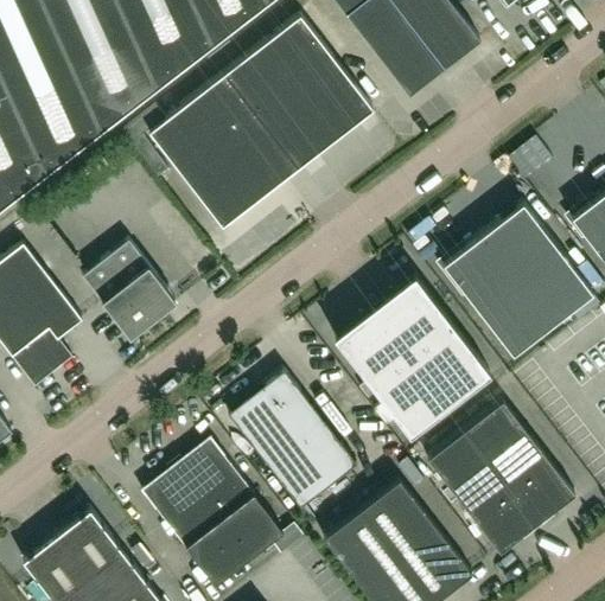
[(101,132),(42,0),(0,0),(0,72),(46,174),(46,176),(102,132),(101,132)]
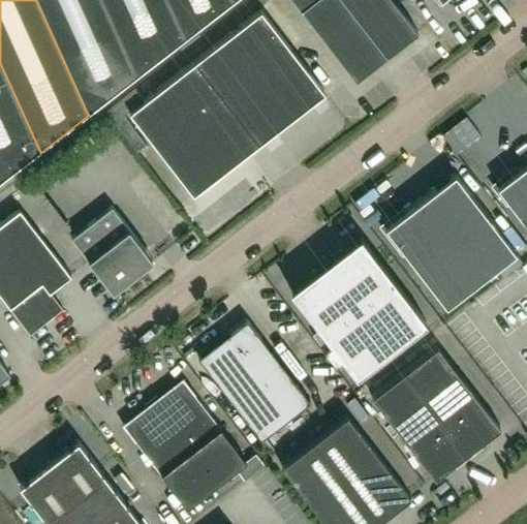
[(136,76),(101,0),(36,0),(88,115),(89,115),(137,78),(136,76)]
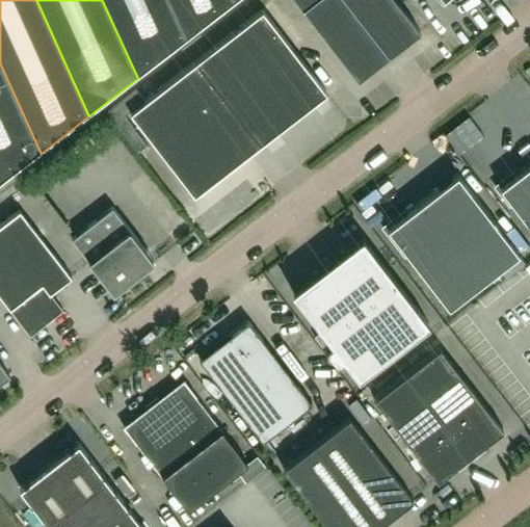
[(186,40),(167,0),(102,0),(137,77),(138,78),(186,41),(186,40)]
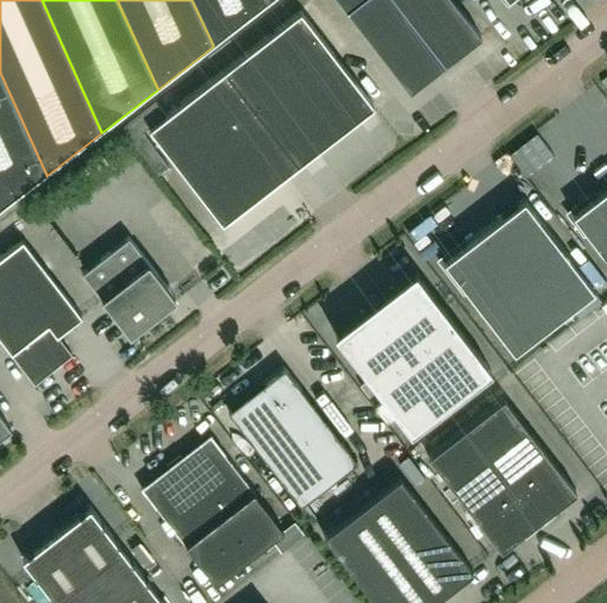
[(269,2),(268,0),(192,0),(213,45),(213,46),(269,4),(269,2)]
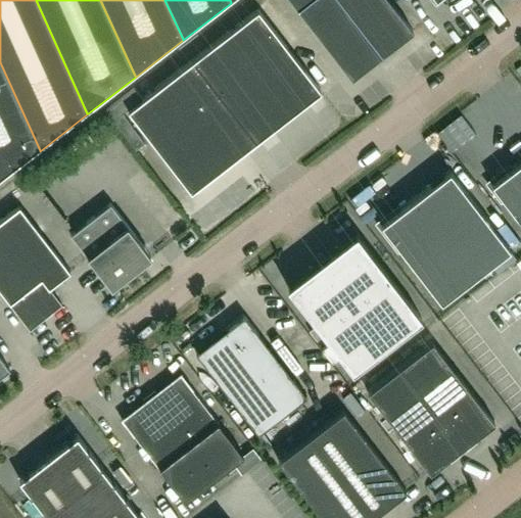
[(312,0),(289,0),(297,11),(312,0)]
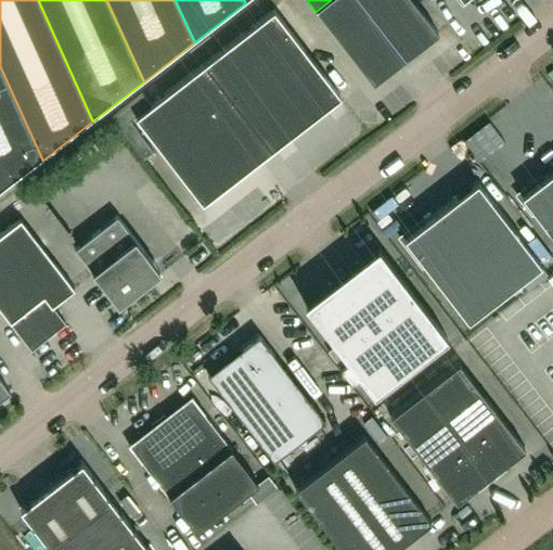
[(408,62),(359,0),(331,0),(316,12),(374,88),(408,62)]
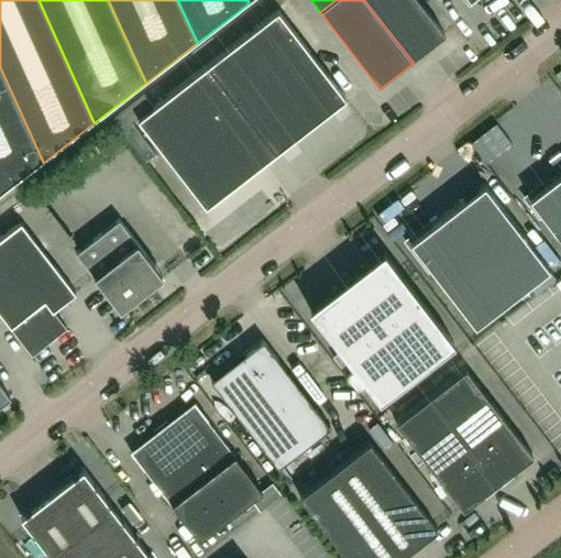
[(447,37),(417,0),(364,0),(414,63),(447,37)]
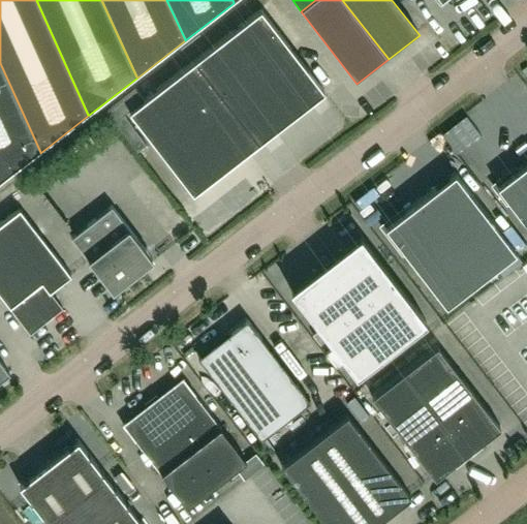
[(326,95),(262,13),(196,64),(260,147),(326,96),(326,95)]
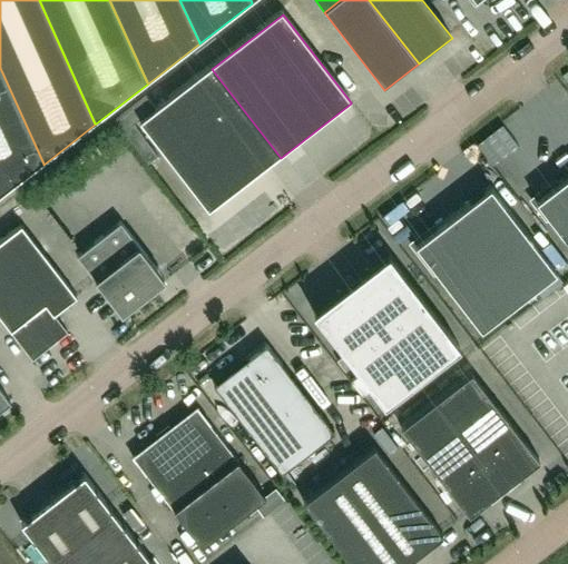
[(43,164),(0,68),(0,197),(43,165),(43,164)]
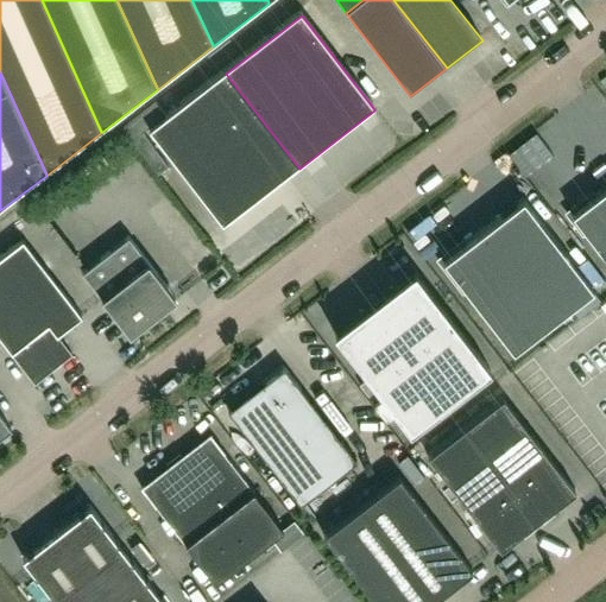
[(300,169),(226,74),(168,119),(151,132),(223,227),(300,169)]
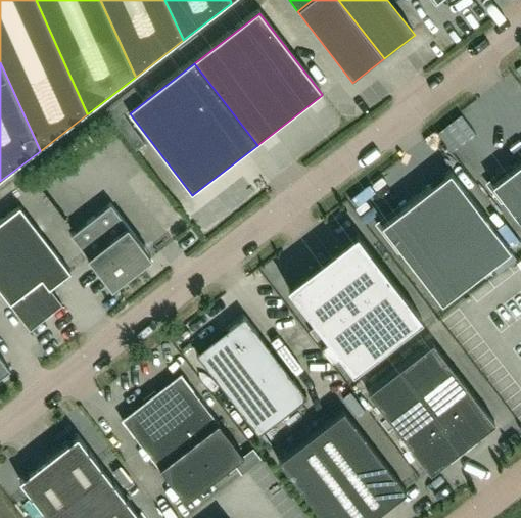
[(137,92),(106,115),(114,126),(124,118),(130,113),(144,102),(137,92)]
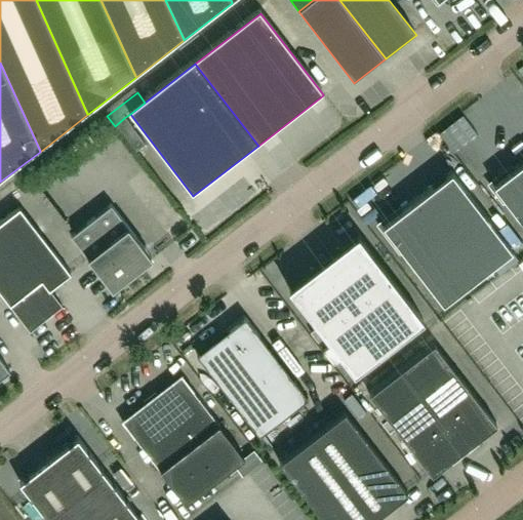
[(124,118),(115,126),(137,155),(147,148),(124,118)]
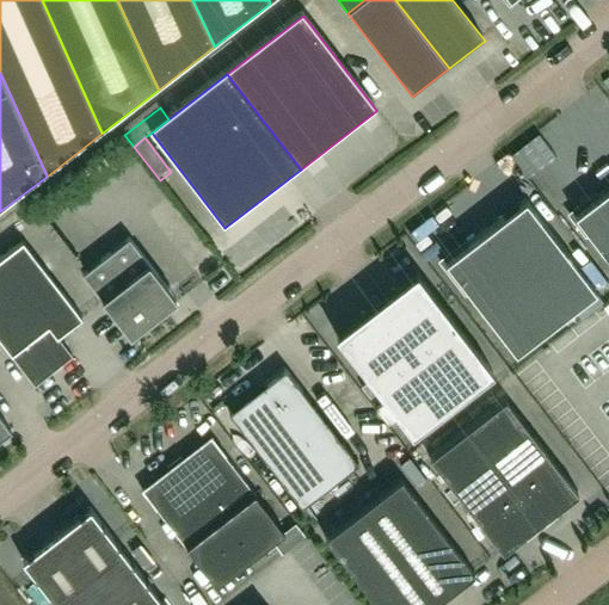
[(608,193),(602,199),(576,220),(591,240),(608,263),(608,193)]
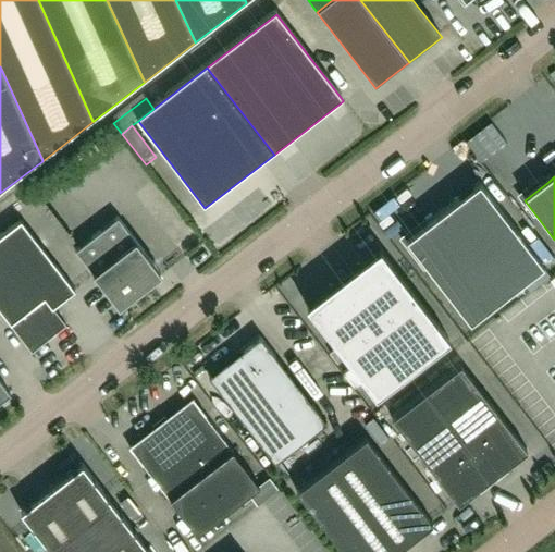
[(545,270),(481,186),(429,227),(407,243),(429,272),(471,328),(545,270)]
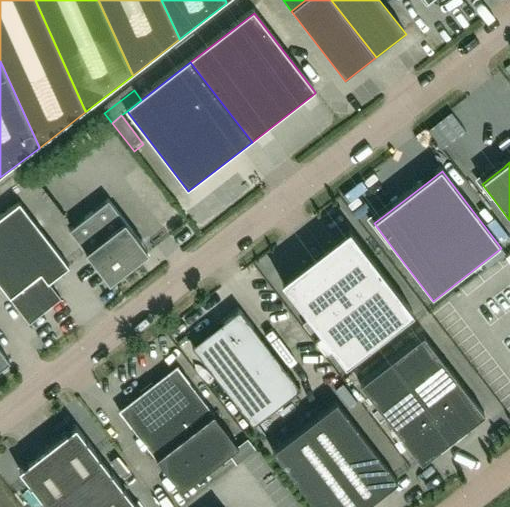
[(143,246),(109,203),(70,234),(110,285),(119,278),(121,277),(130,269),(149,255),(143,246)]
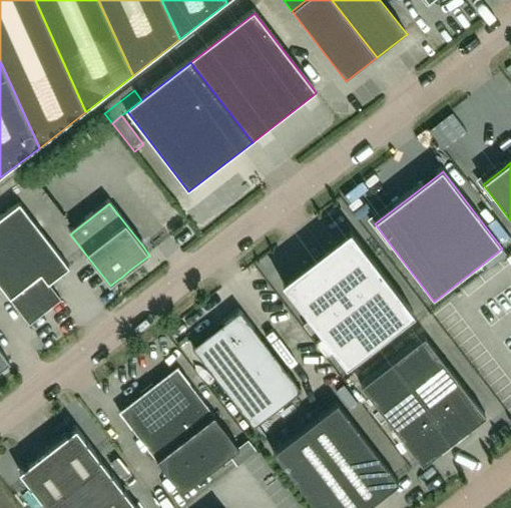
[(70,271),(20,206),(0,221),(0,287),(11,302),(31,328),(62,303),(50,287),(70,271)]
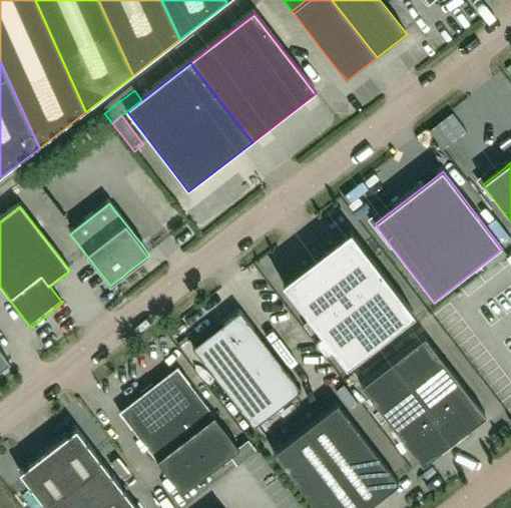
[(415,317),(352,233),(351,234),(353,237),(287,288),(285,286),(284,287),(347,369),(415,317)]
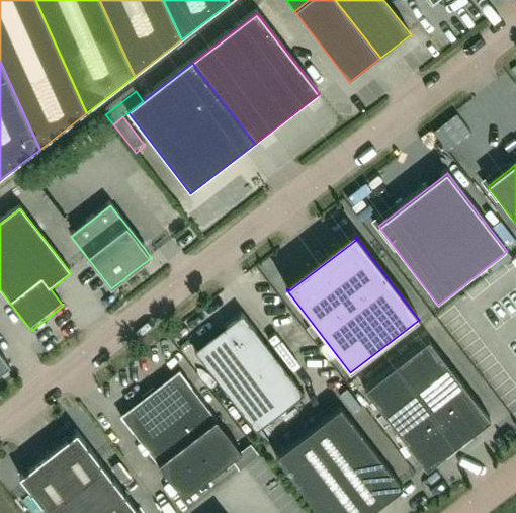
[(306,397),(243,317),(195,354),(257,434),(306,397)]
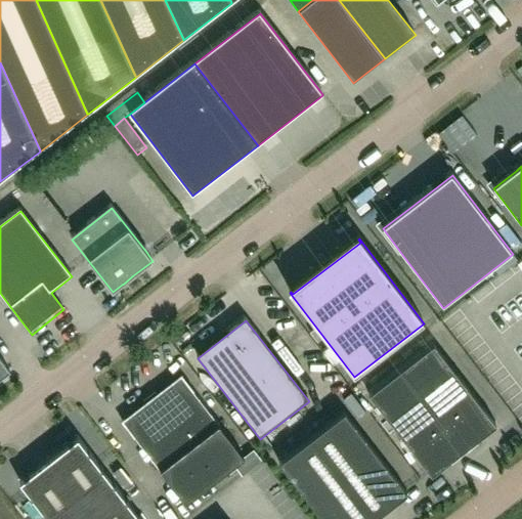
[(370,396),(432,477),(496,427),(434,346),(370,396)]
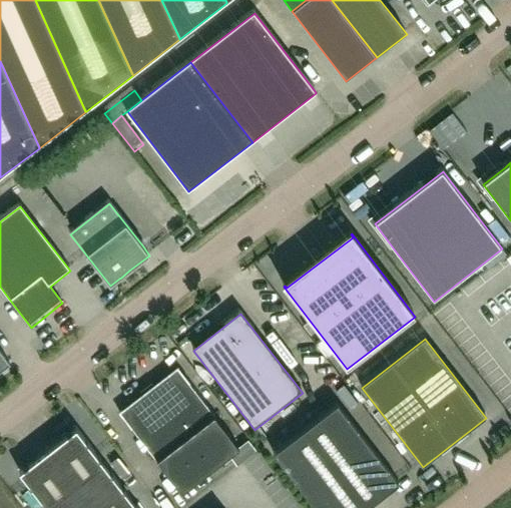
[(0,374),(11,367),(0,352),(0,374)]
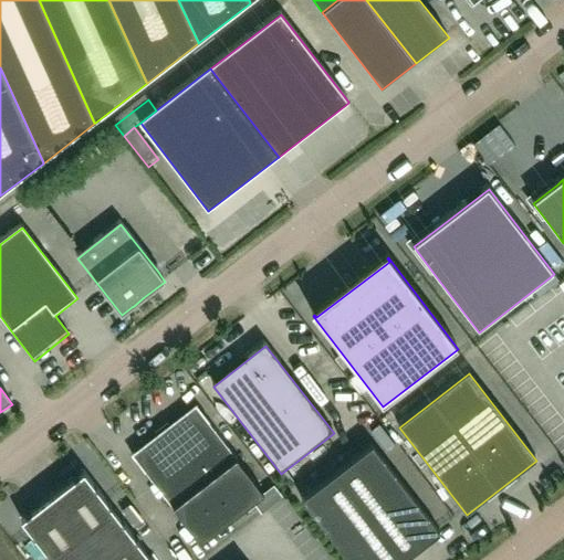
[(201,547),(267,497),(197,408),(170,428),(168,425),(156,434),(158,437),(133,457),(201,547)]
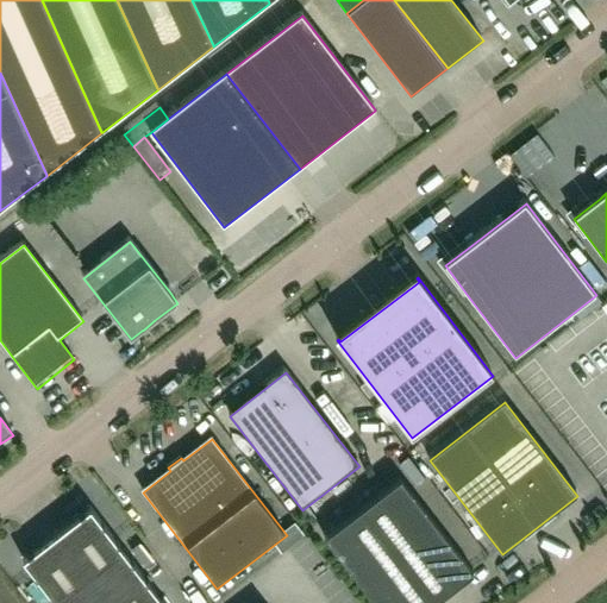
[(401,482),(400,483),(326,540),(374,602),(439,602),(474,576),(401,482)]
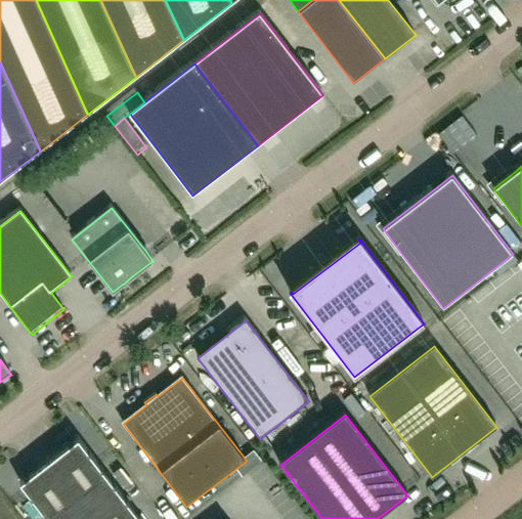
[(20,484),(46,518),(139,518),(79,440),(47,464),(20,484)]
